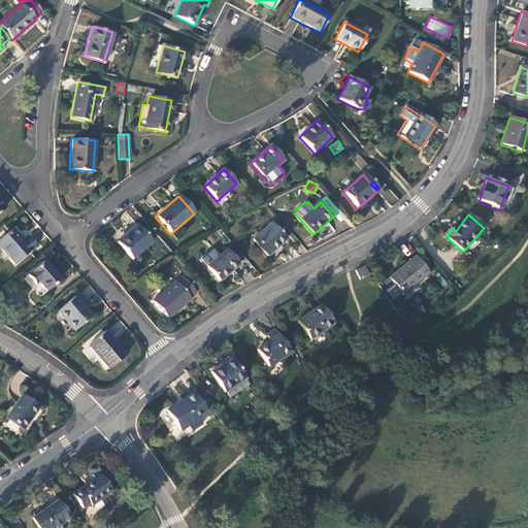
[(150,241),(135,224),(116,242),(130,259),(150,241)]
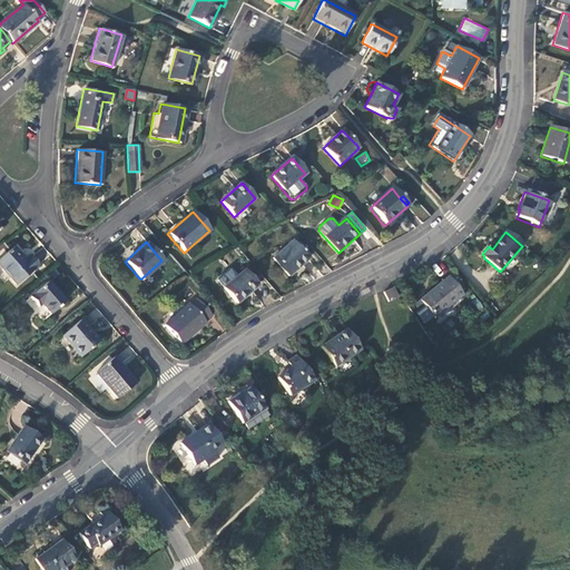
[(308,261),(293,242),(272,259),(287,278),(308,261)]
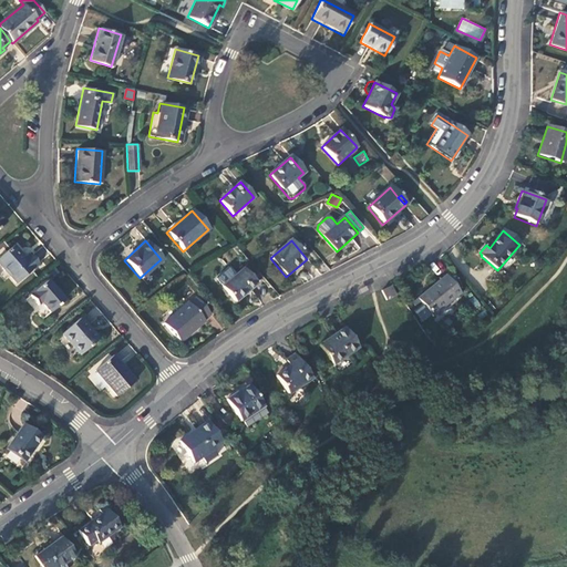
[(0,266),(16,285),(37,266),(28,256),(23,260),(12,247),(0,257),(0,266)]
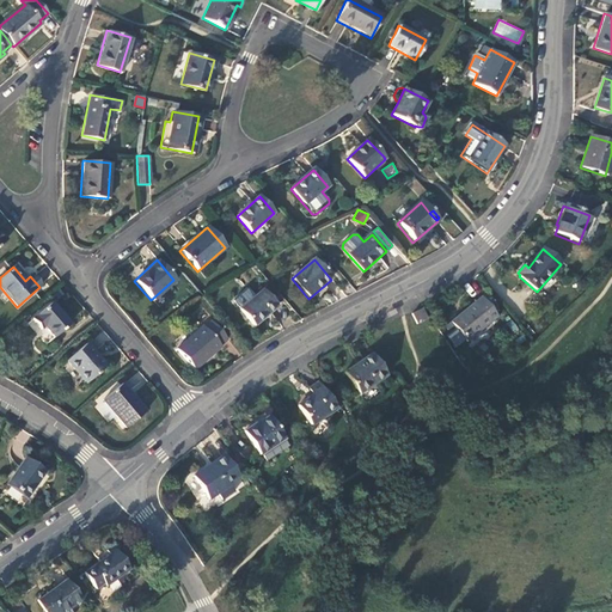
[(232,303),(254,326),(276,307),(262,291),(252,298),(246,291),(232,303)]
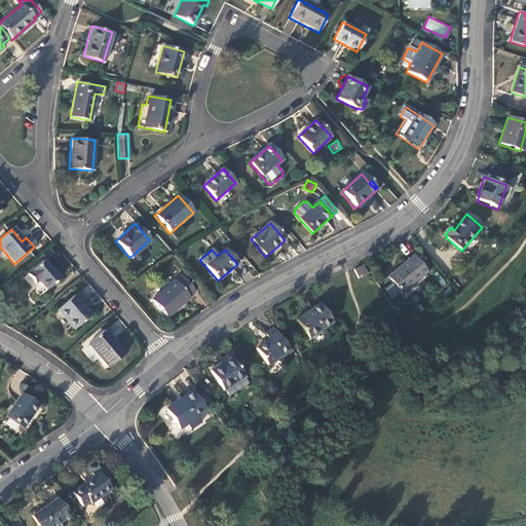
[(426,273),(412,255),(386,276),(401,294),(426,273)]
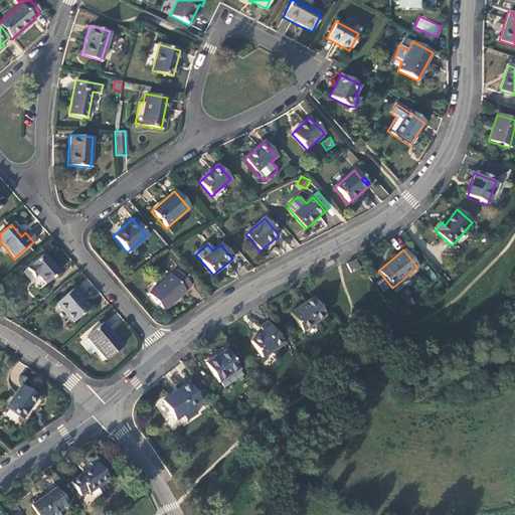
[(57,272),(41,254),(25,269),(40,287),(57,272)]
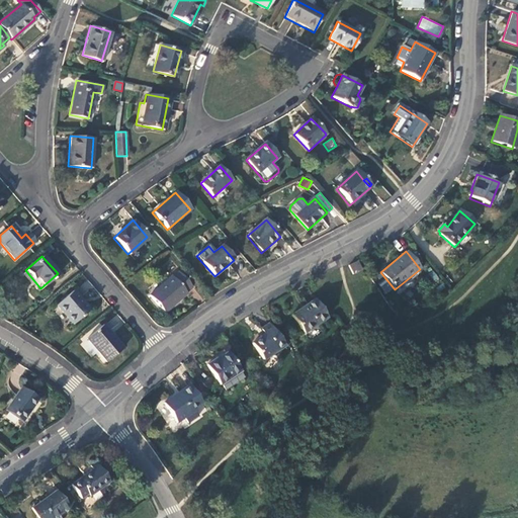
[(356,262),(347,267),(352,275),(360,270),(356,262)]
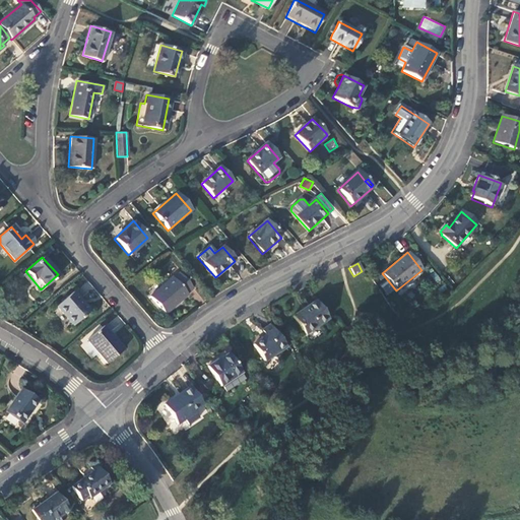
[(148,298),(164,315),(186,296),(185,294),(191,288),(178,274),(173,279),(172,278),(148,298)]
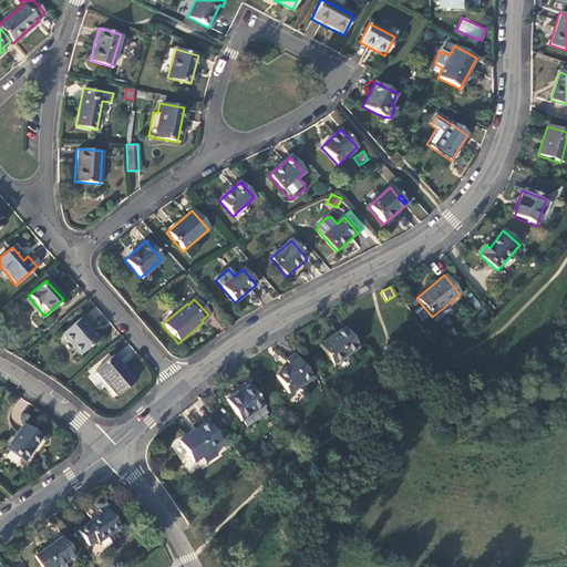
[(98,340),(79,319),(60,336),(79,357),(98,340)]
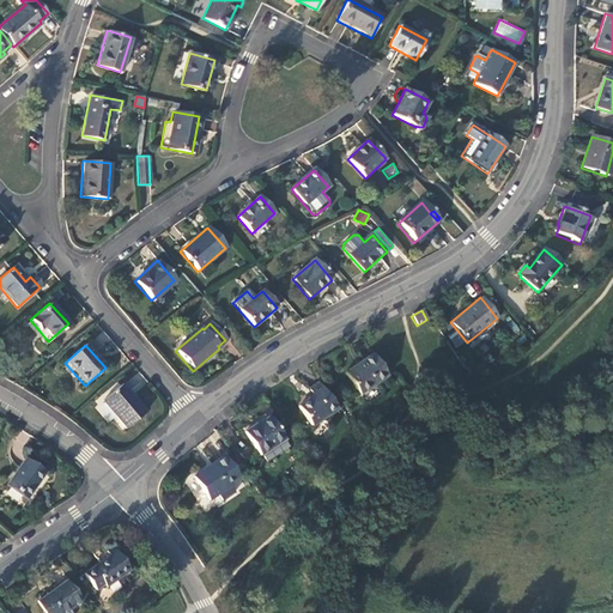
[(386,376),(370,356),(344,374),(358,395),(386,376)]
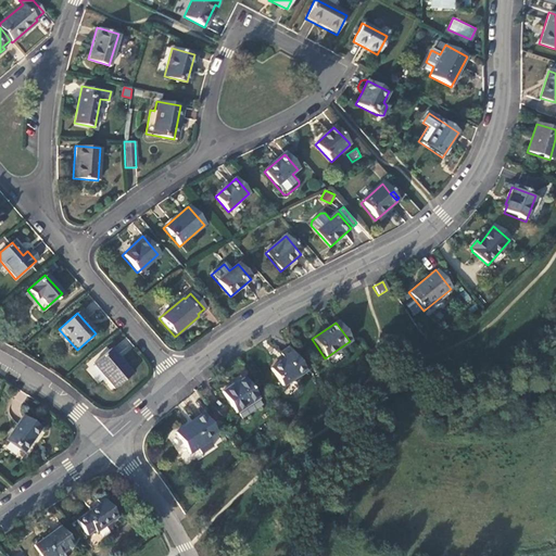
[(304,371),(288,348),(279,354),(282,359),(268,369),(281,388),(304,371)]
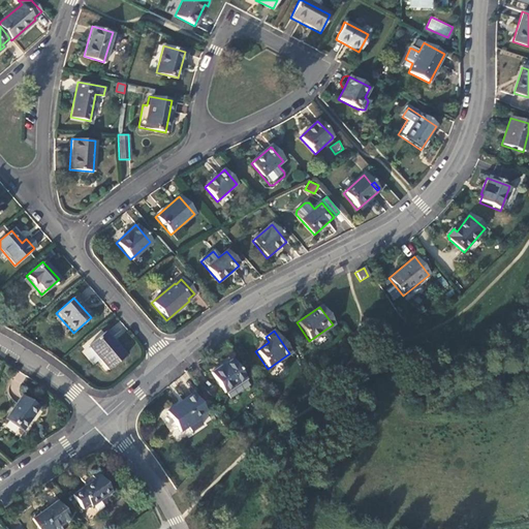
[(125,355),(104,332),(88,347),(109,371),(125,355)]
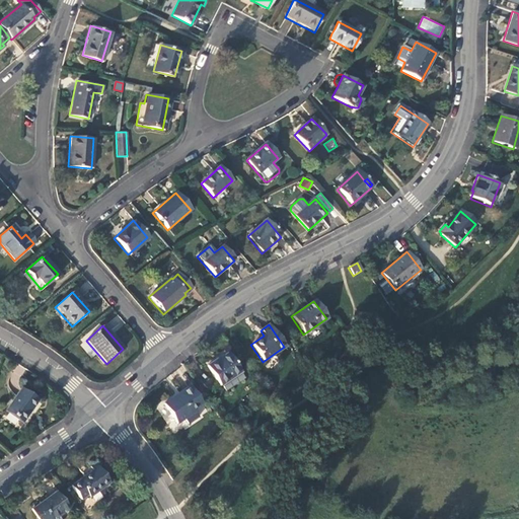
[(240,372),(227,354),(214,363),(212,362),(205,367),(219,386),(220,385),(225,391),(243,379),(238,373),(240,372)]
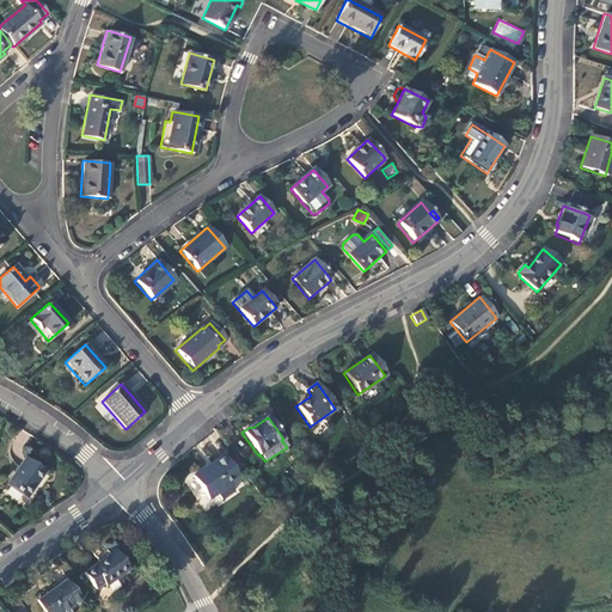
[(222,456),(191,477),(207,501),(219,493),(224,500),(233,494),(226,483),(236,477),(222,456)]
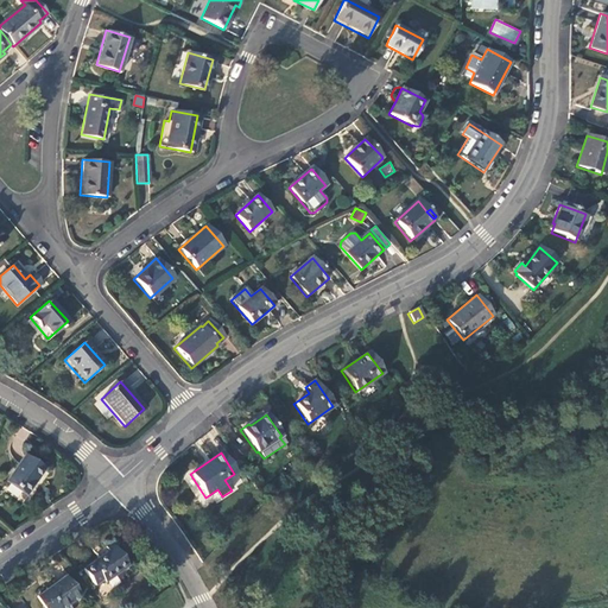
[(44,467),(25,454),(7,480),(25,494),(44,467)]
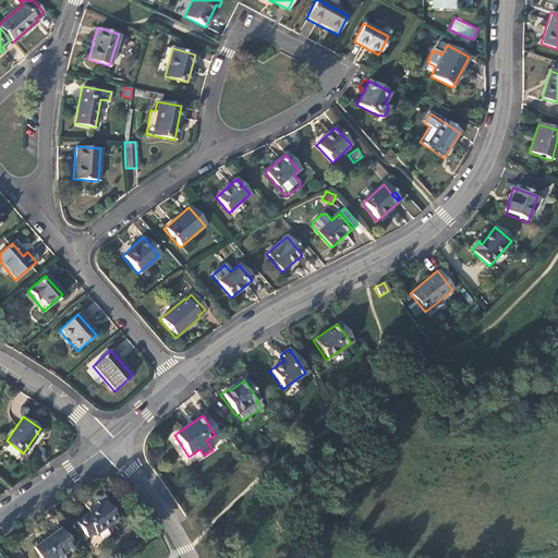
[(117,517),(101,496),(96,500),(98,505),(75,521),(86,535),(94,530),(96,533),(117,517)]
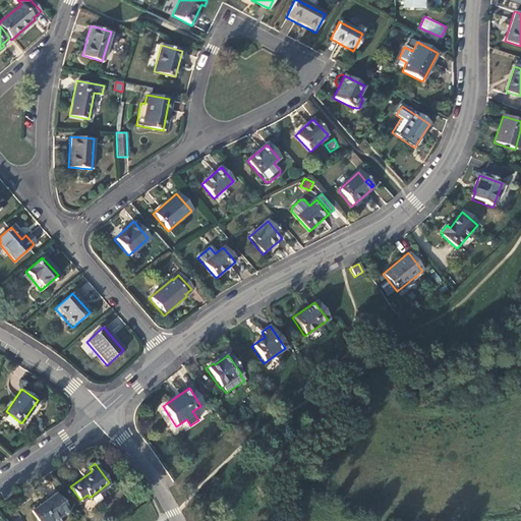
[(68,510),(56,491),(31,510),(39,520),(59,520),(57,518),(68,510)]
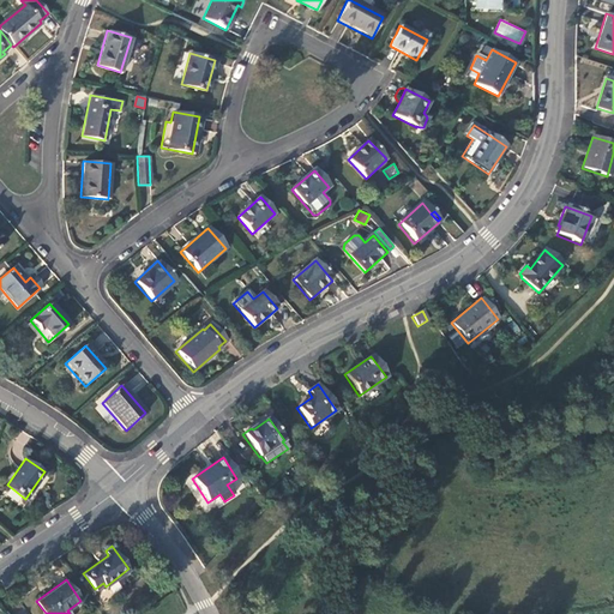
All buildings are outlined.
